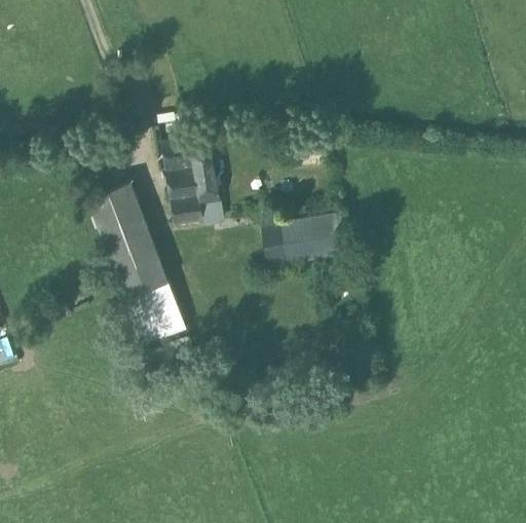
[(282,171),(311,170),(310,138),(280,139),(282,171)]
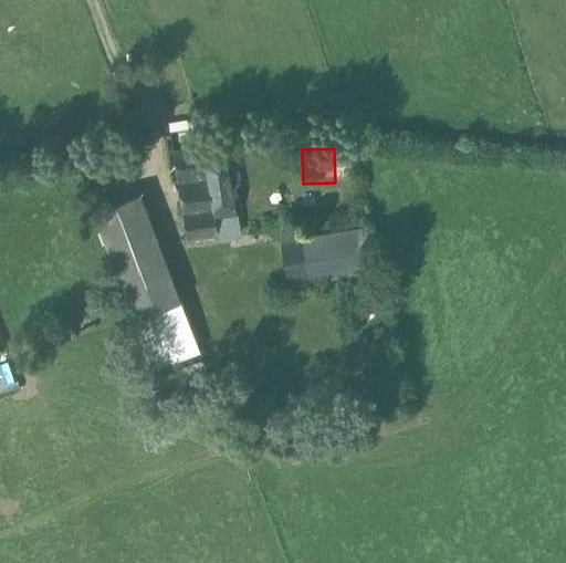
[(206,150),(174,155),(179,188),(210,184),(206,155),(206,150)]
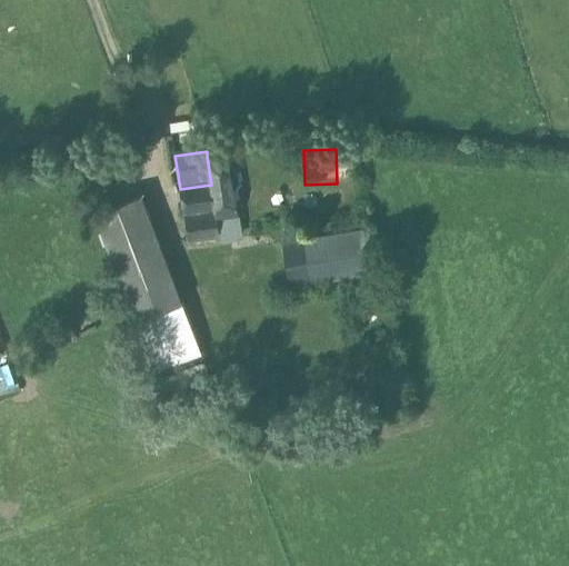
[(211,185),(180,189),(185,221),(217,216),(218,222),(238,219),(227,152),(207,156),(211,185)]
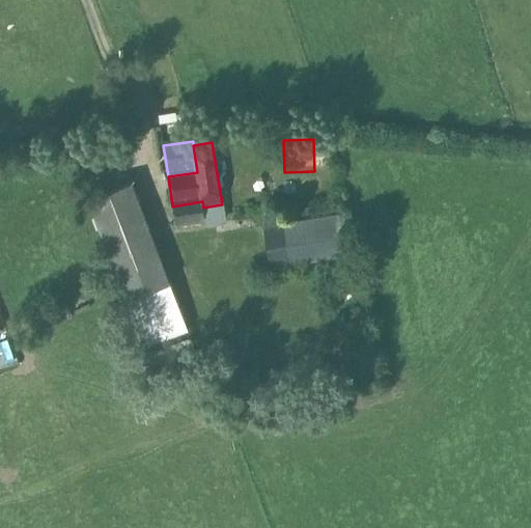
[(133,185),(90,201),(145,348),(188,332),(133,185)]
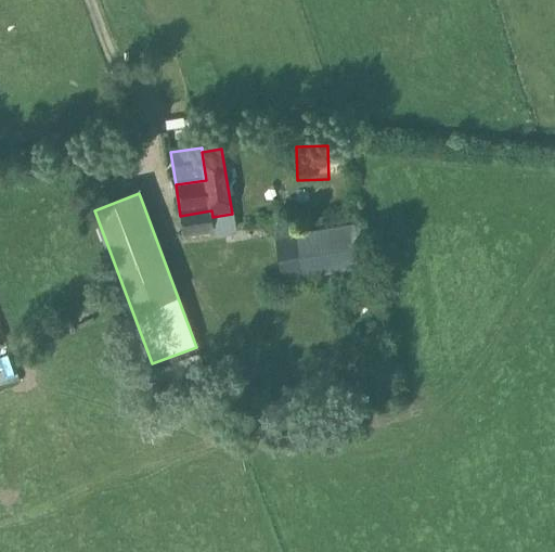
[(211,210),(180,216),(184,240),(215,235),(234,232),(232,214),(213,217),(211,210)]
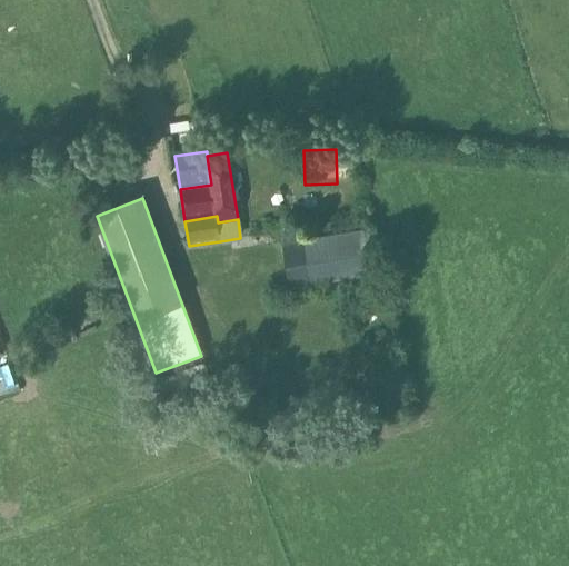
[(377,228),(282,244),(290,289),(385,274),(377,228)]
